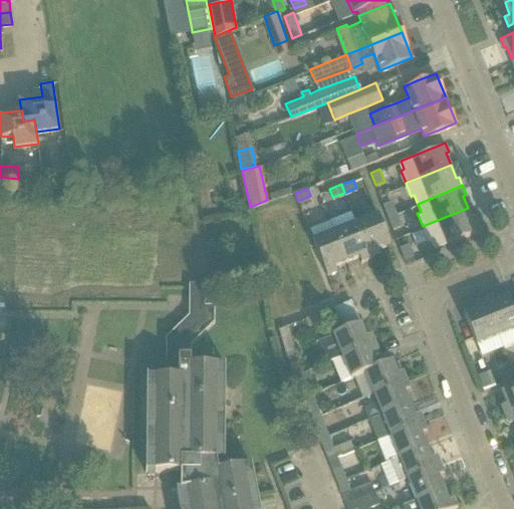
[(383,204),(388,216),(397,212),(392,200),(383,204)]
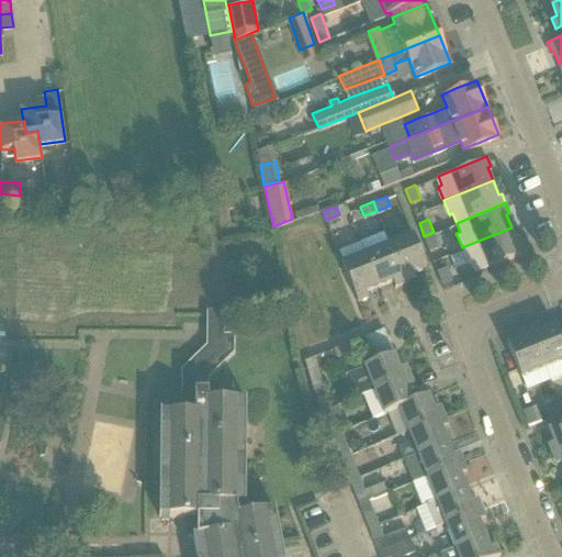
[(517,241),(512,227),(462,247),(468,260),(470,259),(474,270),(525,249),(520,240),(517,241)]
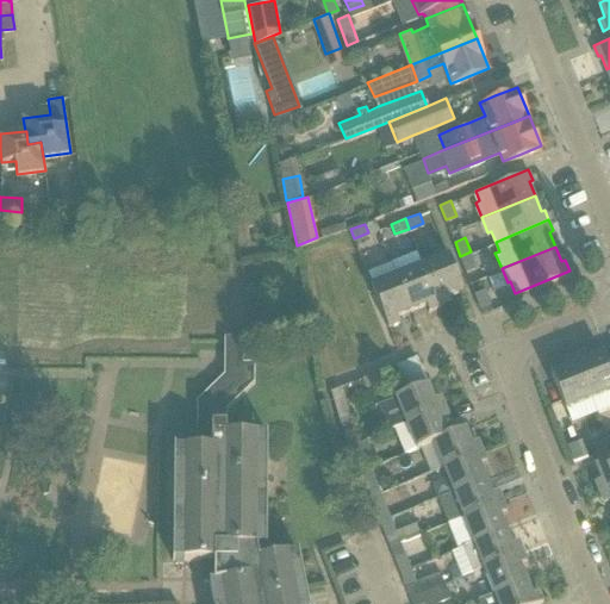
[(448,251),(423,262),(440,305),(449,300),(447,293),(462,287),(448,251)]
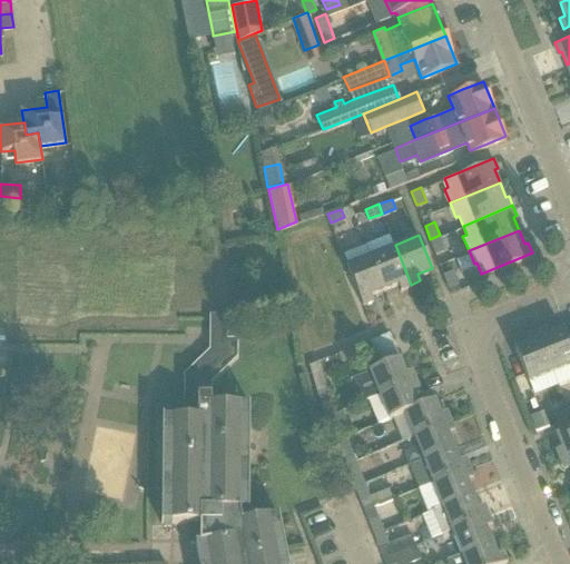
[(445,248),(440,235),(430,239),(435,251),(445,248)]
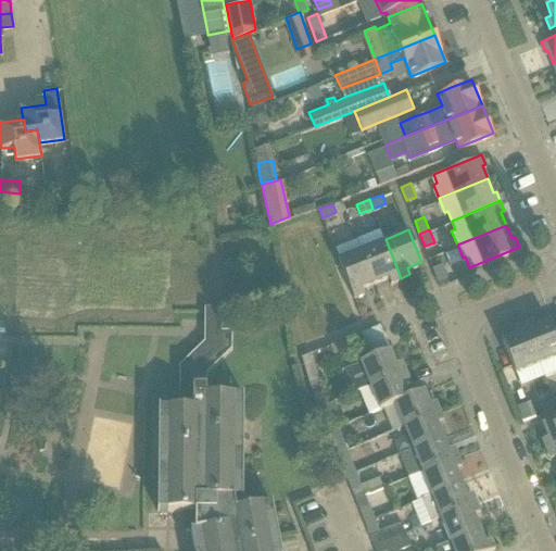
[(401,278),(386,239),(363,248),(375,280),(388,276),(391,282),(401,278)]
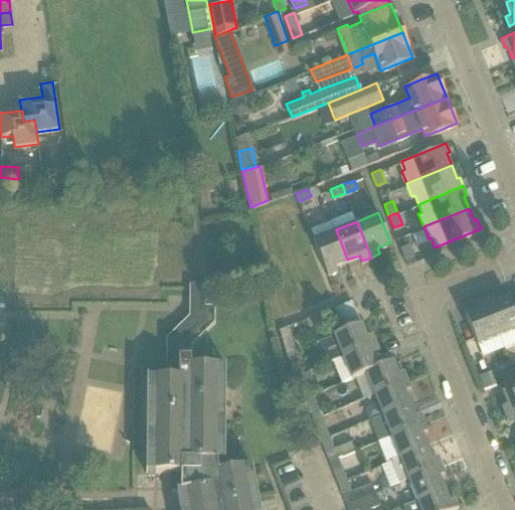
[(347,260),(336,229),(314,238),(329,275),(338,271),(335,265),(347,260)]
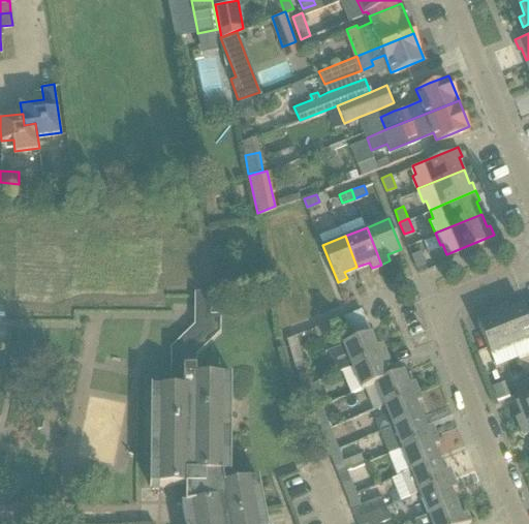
[(416,266),(425,263),(419,250),(411,253),(416,266)]
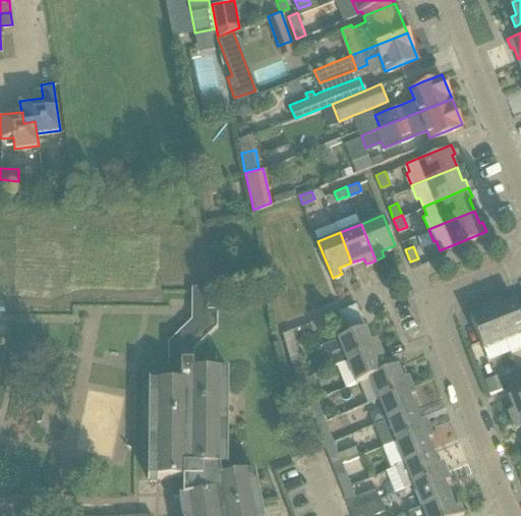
[(222,474),(220,462),(229,462),(229,367),(193,367),(193,359),(191,359),(191,346),(214,325),(214,312),(205,312),(205,282),(194,282),(194,321),(172,341),(172,380),(159,380),(159,391),(150,391),(150,433),(159,433),(159,455),(149,455),(149,475),(177,476),(177,494),(180,494),(184,515),(193,514),(192,515),(255,515),(246,469),(222,474)]
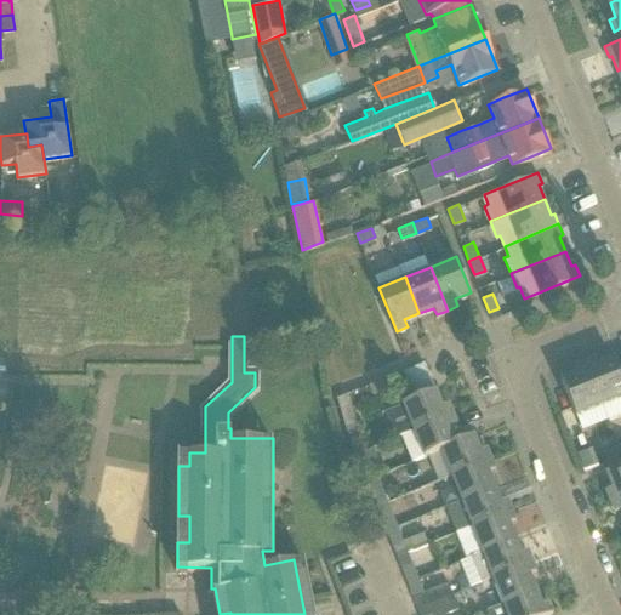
[(594,356),(585,359),(602,403),(620,394),(620,375),(620,374),(614,356),(598,362),(594,356)]
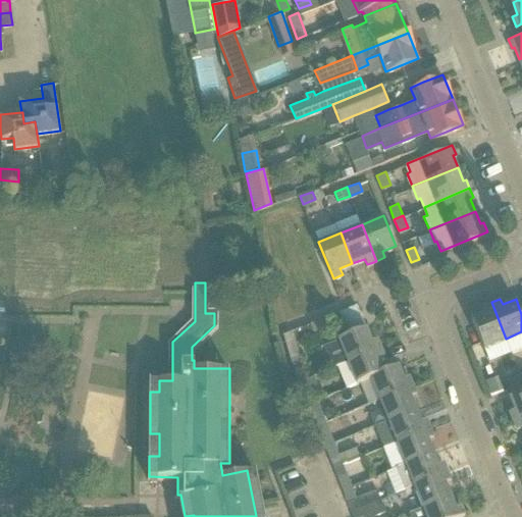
[(506,339),(491,302),(482,306),(484,311),(471,316),(483,348),(506,339)]
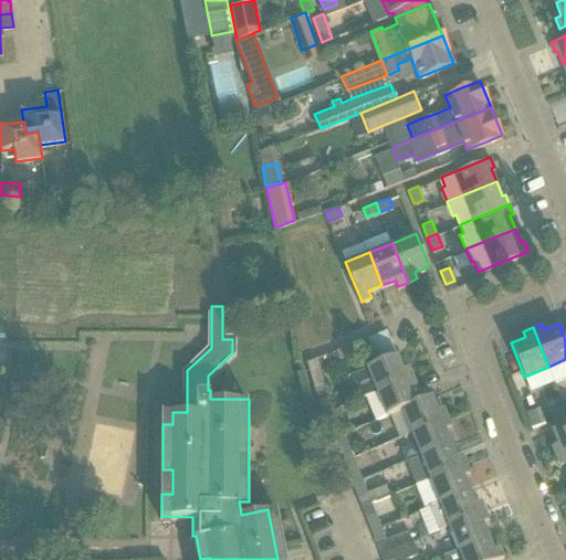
[(377,389),(412,374),(408,366),(402,368),(397,354),(367,366),(350,372),(360,397),(366,394),(377,389)]
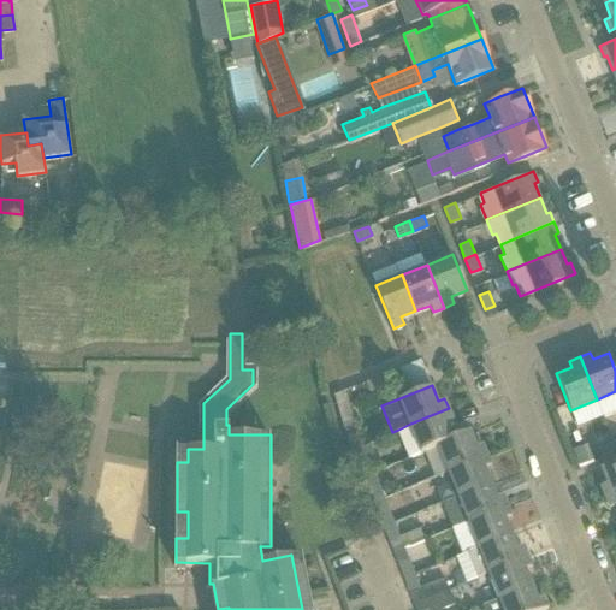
[(454,420),(449,408),(410,424),(420,450),(438,442),(454,436),(448,421),(454,420)]
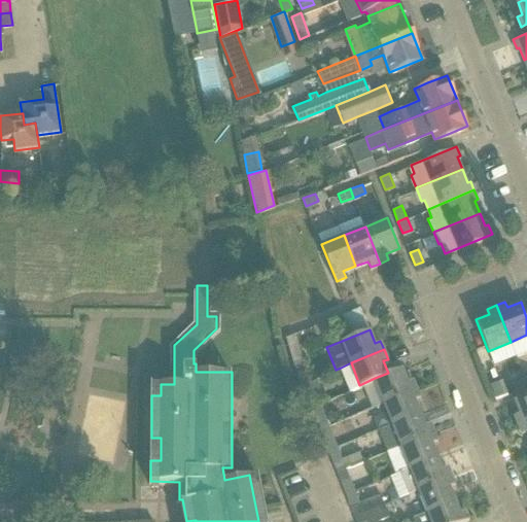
[(307,370),(302,356),(293,360),(299,373),(307,370)]
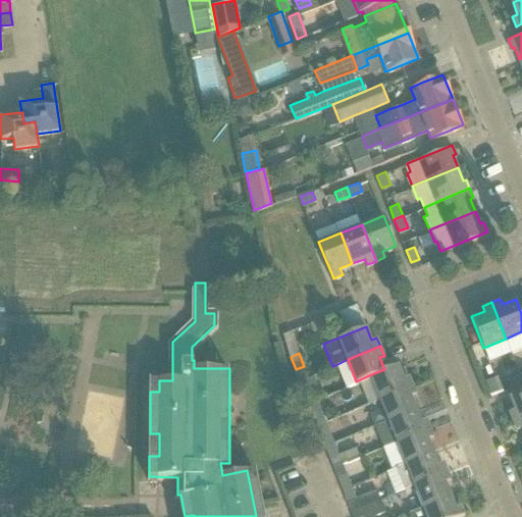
[(412,383),(409,374),(403,377),(398,363),(384,369),(371,374),(379,397),(412,383)]
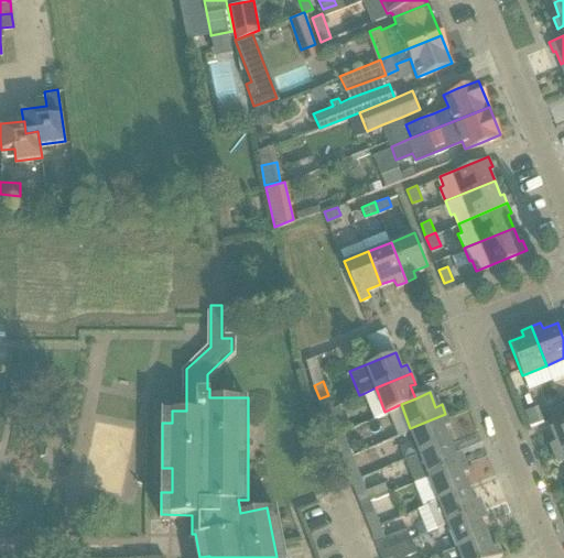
[(563,411),(561,402),(548,407),(551,416),(563,411)]
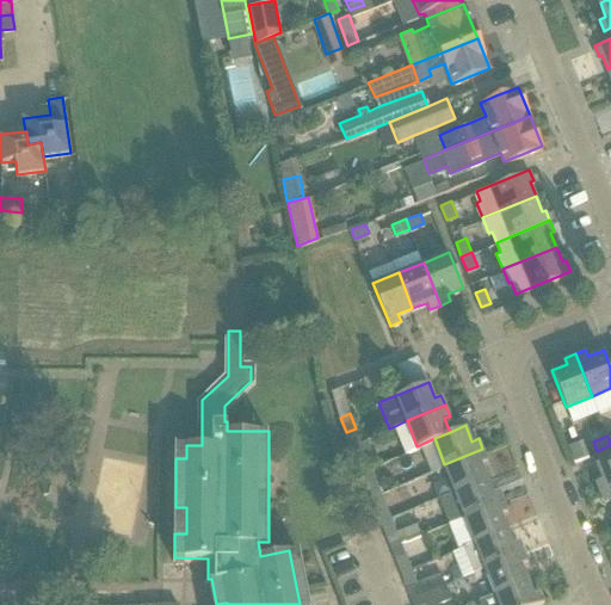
[(370,464),(365,451),(360,439),(350,443),(356,456),(360,469),(370,464)]
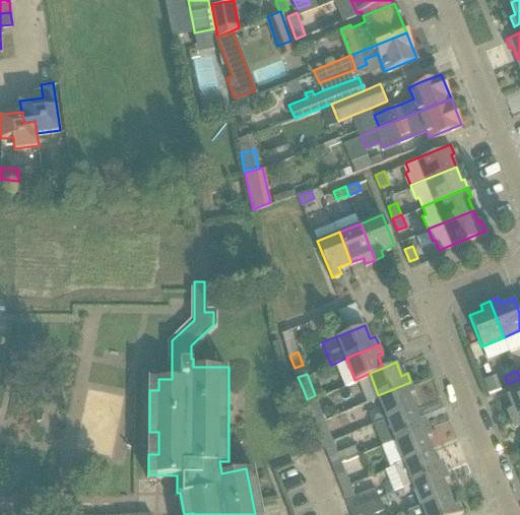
[(387,415),(413,405),(408,393),(414,391),(410,382),(378,395),(387,415)]
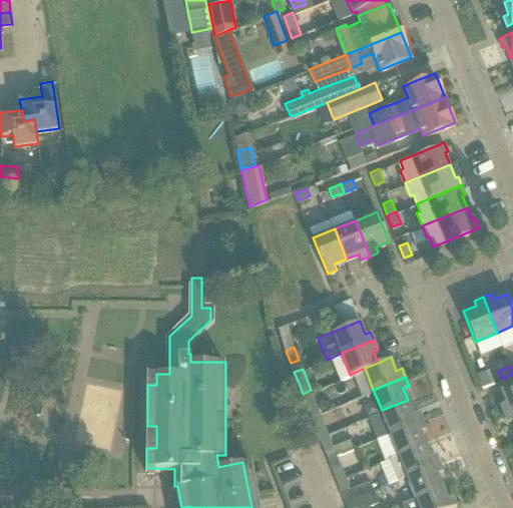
[(500,404),(503,412),(512,408),(512,383),(500,388),(506,402),(500,404)]
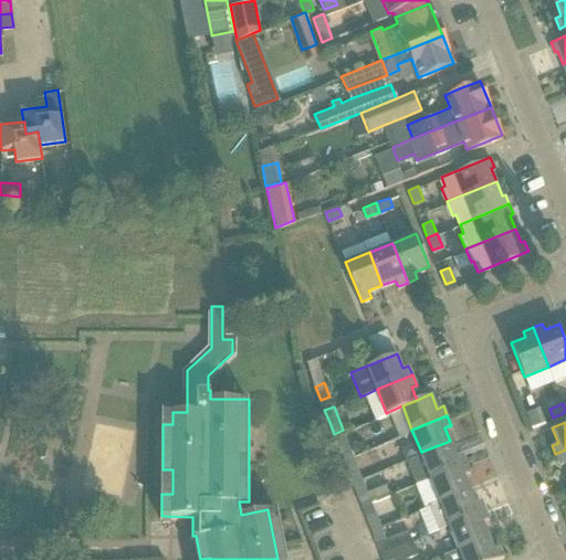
[(349,444),(343,430),(334,434),(339,448),(344,458),(354,454),(349,444)]
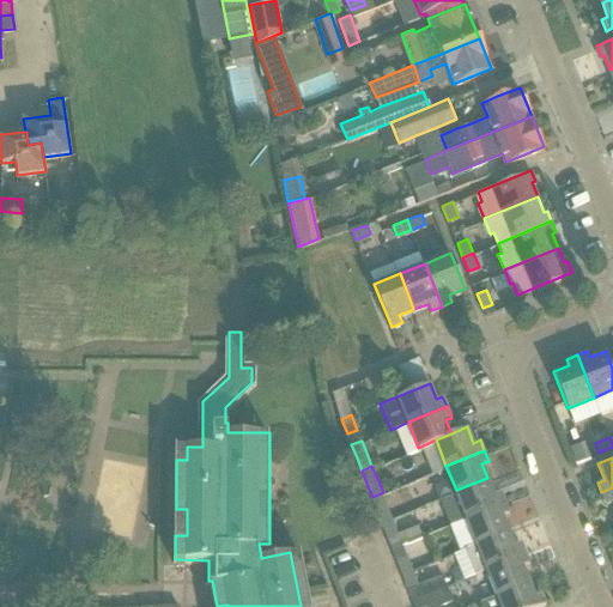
[(495,493),(487,478),(456,490),(466,516),(504,502),(501,491),(495,493)]
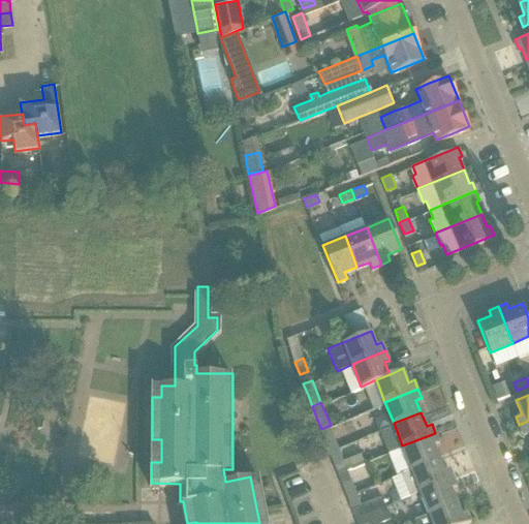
[(528,421),(519,425),(523,434),(528,432),(528,433),(528,421)]
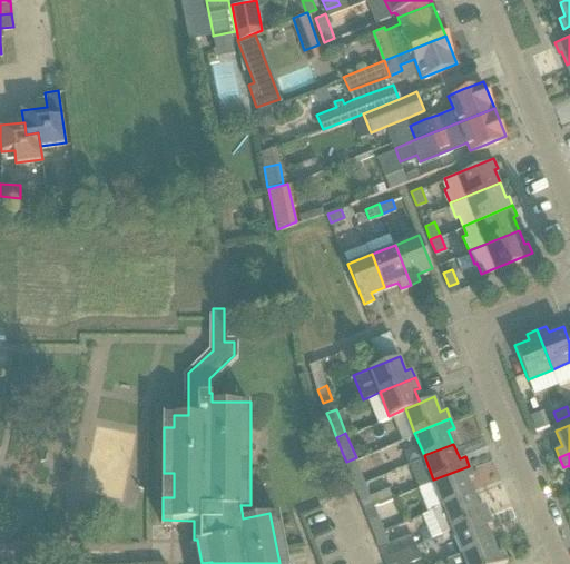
[(365,480),(360,466),(356,457),(346,462),(351,471),(356,483),(365,480)]
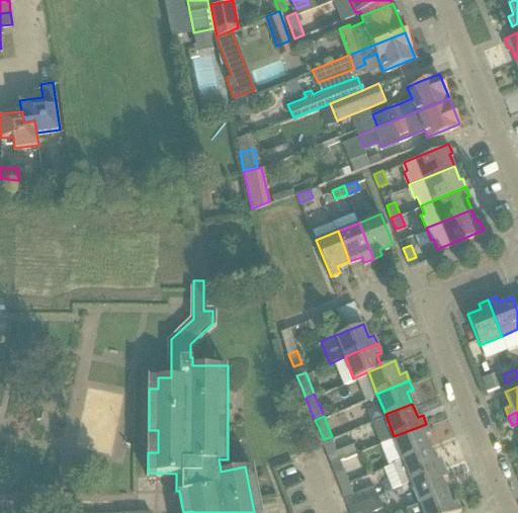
[(426,424),(394,436),(403,458),(430,447),(424,435),(430,432),(426,424)]
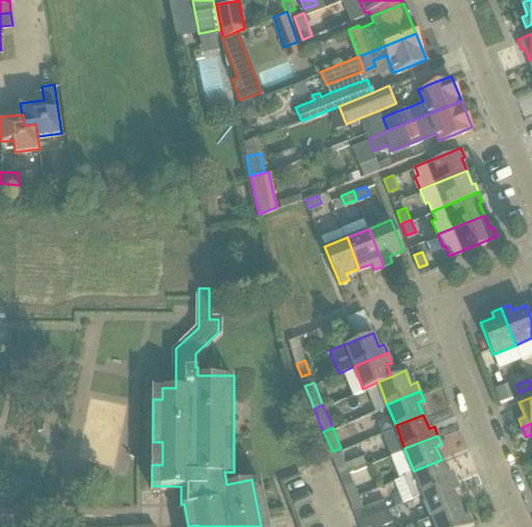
[(341,475),(367,465),(363,454),(346,460),(341,448),(333,451),(341,475)]
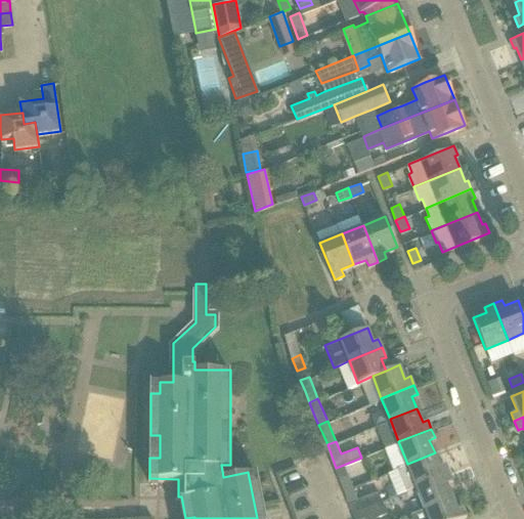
[(407,464),(397,468),(406,489),(417,485),(449,472),(445,463),(439,465),(435,452),(407,464)]
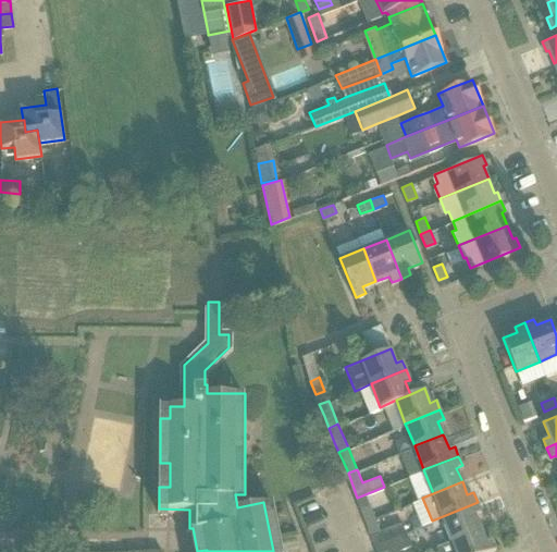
[(481,528),(475,514),(481,512),(478,502),(443,516),(452,540),(481,528)]
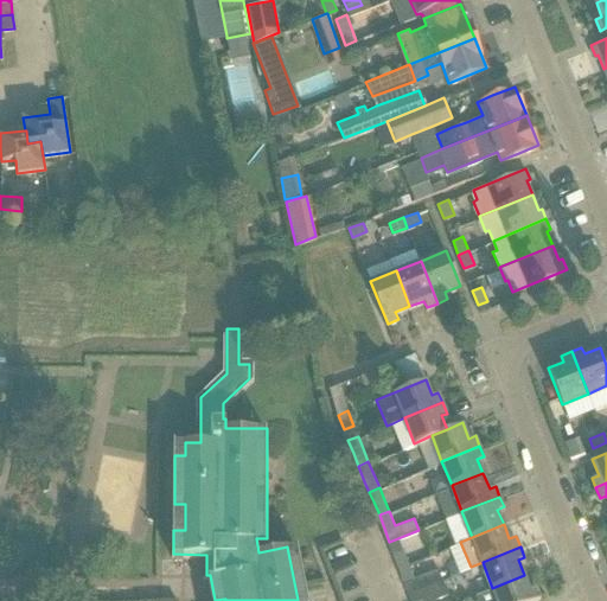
[(394,551),(400,567),(409,563),(403,548),(394,551)]
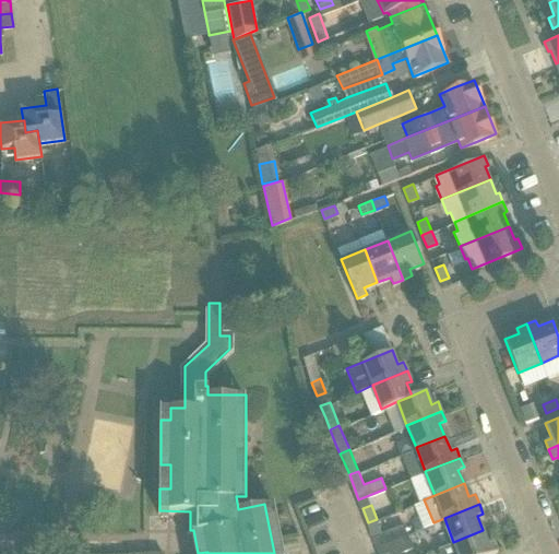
[(382,531),(377,519),(368,522),(373,534),(382,531)]
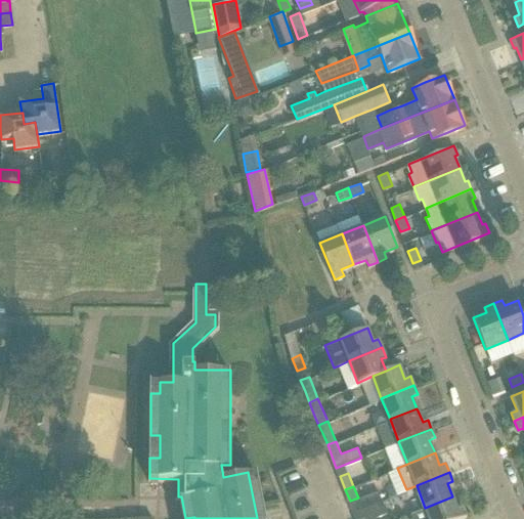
[(412,518),(461,518),(467,517),(463,506),(456,508),(452,496),(425,508),(410,513),(412,518)]
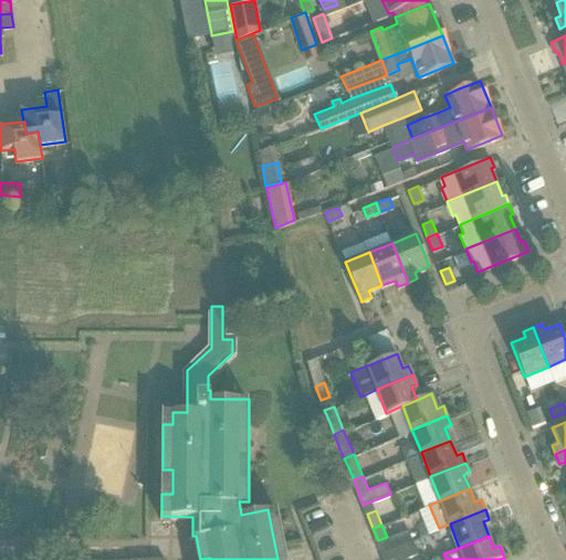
[(381,550),(385,559),(406,559),(405,557),(417,552),(411,538),(381,550)]
